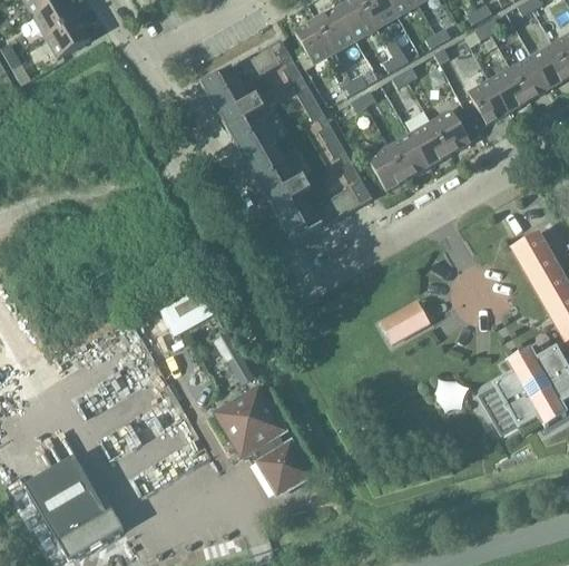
[(22,0),(32,16),(59,0),(22,0)]
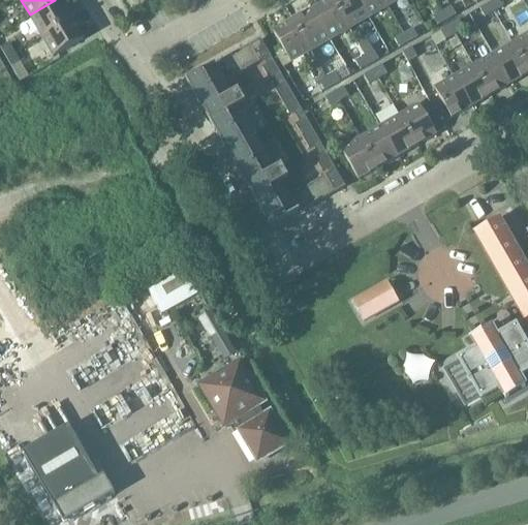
[(30,14),(41,34),(71,17),(62,0),(55,0),(30,14)]
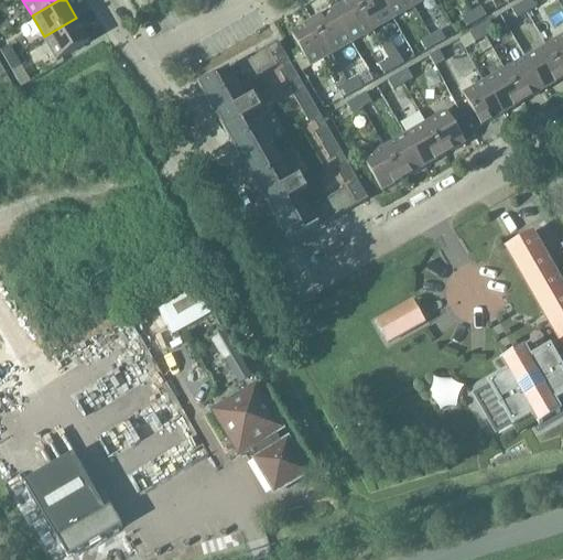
[(345,0),(333,8),(352,40),(371,28),(355,0),(345,0)]
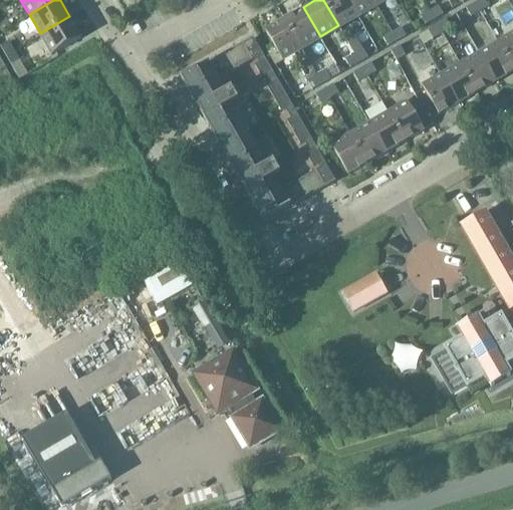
[(323,0),(338,25),(357,14),(348,0),(323,0)]
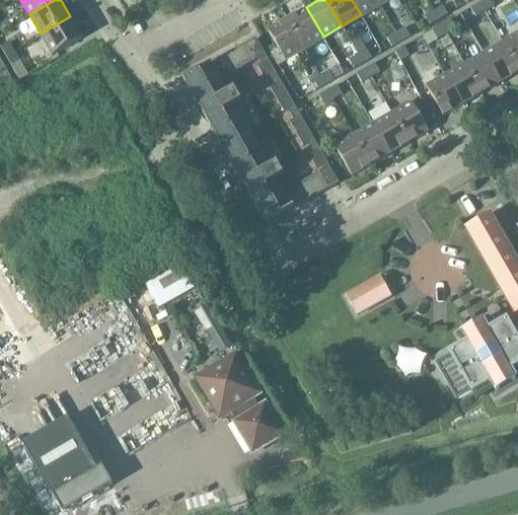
[(352,0),(361,14),(380,4),(377,0),(352,0)]
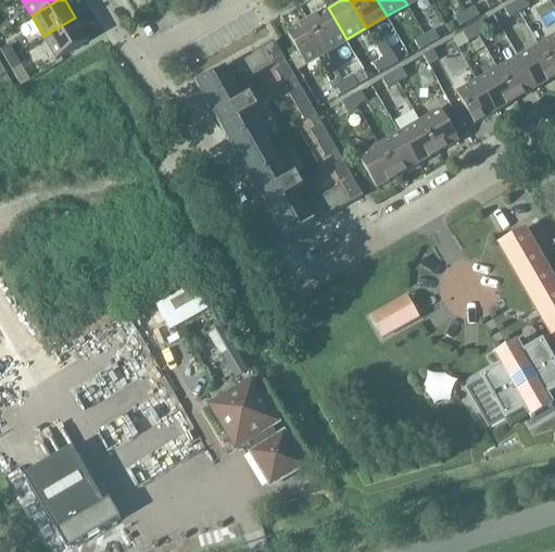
[(518,10),(513,0),(503,7),(508,15),(518,10)]
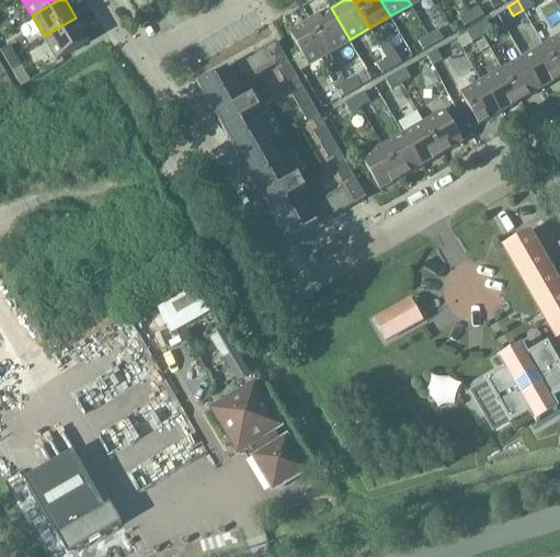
[(517,0),(523,10),(533,4),(530,0),(517,0)]
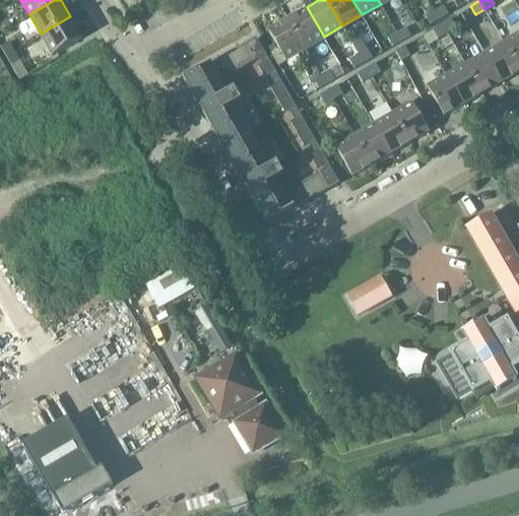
[(434,8),(439,17),(448,12),(443,3),(434,8)]
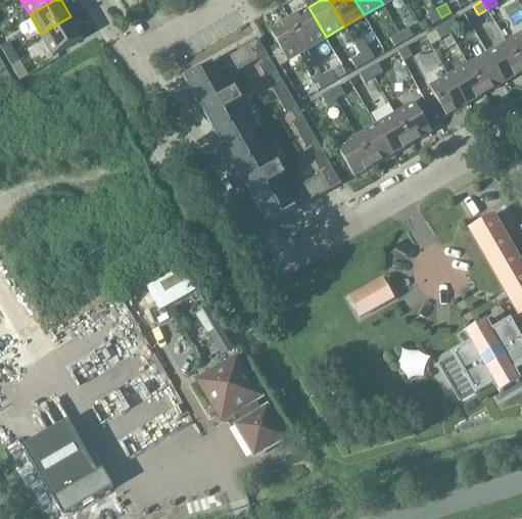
[(289,17),(306,48),(326,37),(309,7),(289,17)]
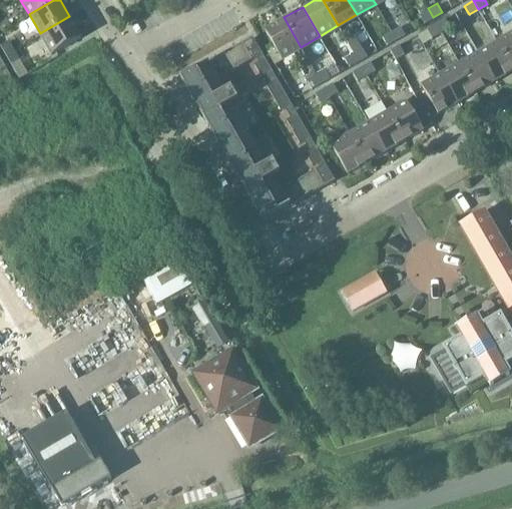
[(433,17),(428,8),(419,14),(424,22),(433,17)]
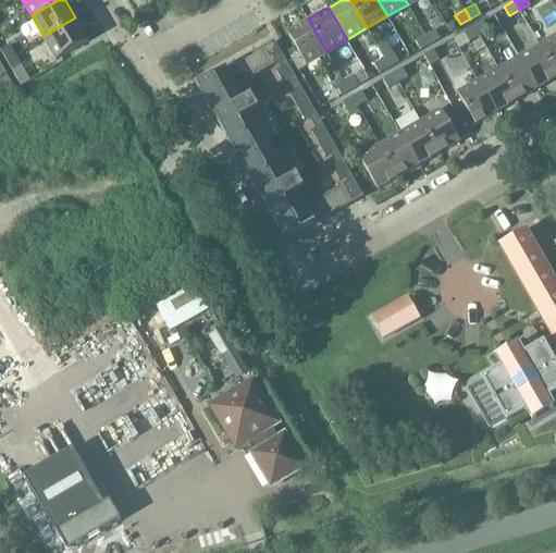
[(75,17),(44,36),(56,57),(87,38),(75,17)]
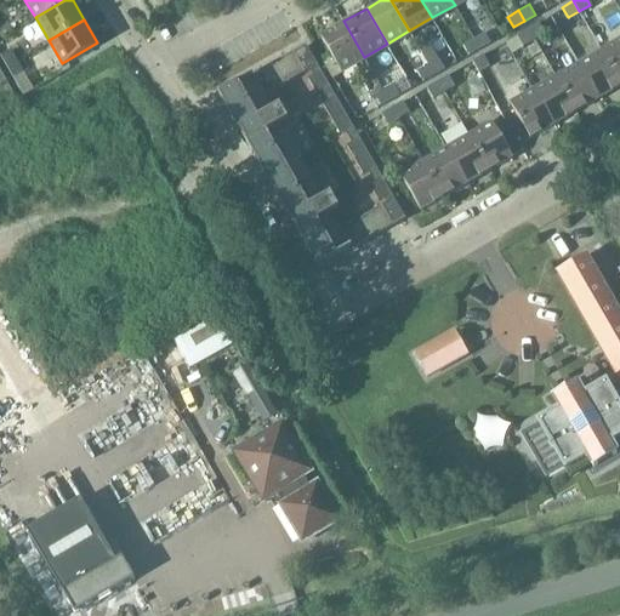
[(364,57),(343,21),(320,34),(330,51),(341,70),(364,57)]
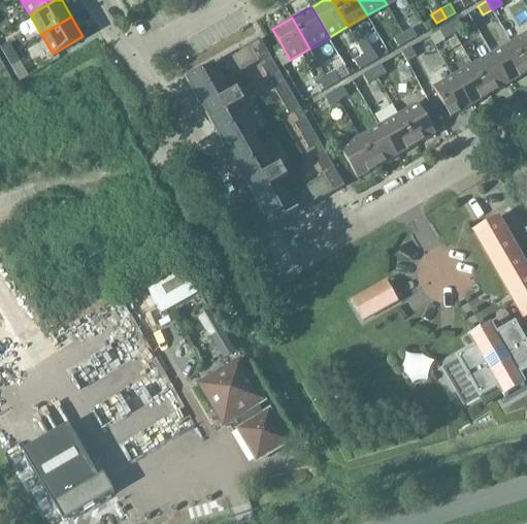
[(449,23),(454,31),(463,26),(458,18),(449,23)]
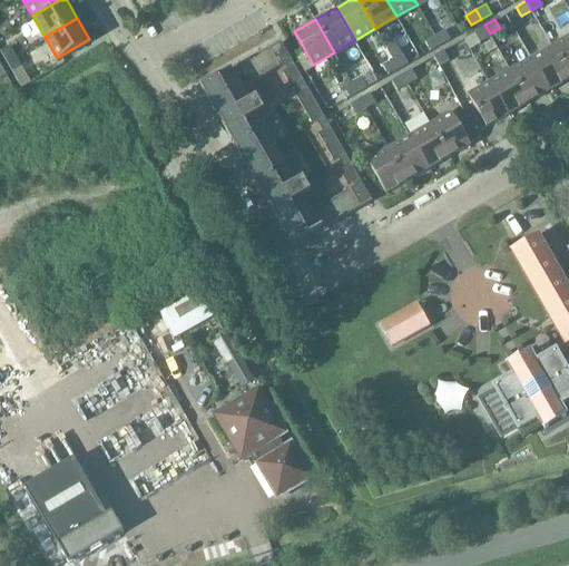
[(490,33),(484,25),(474,30),(480,40),(490,33)]
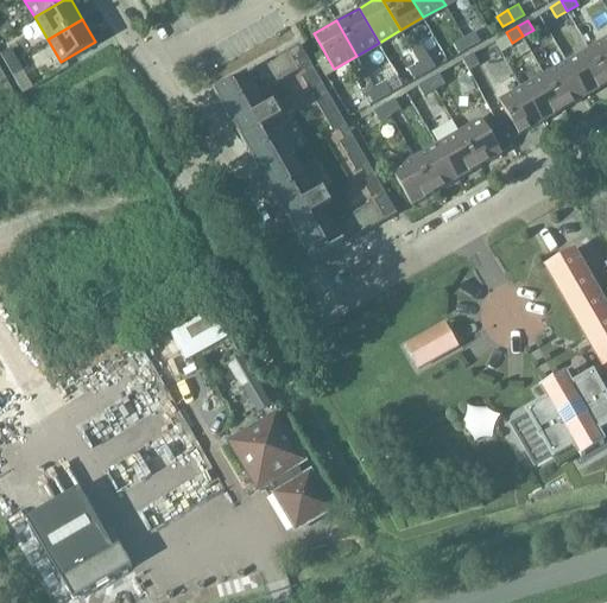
[(463,36),(469,45),(480,39),(474,30),(463,36)]
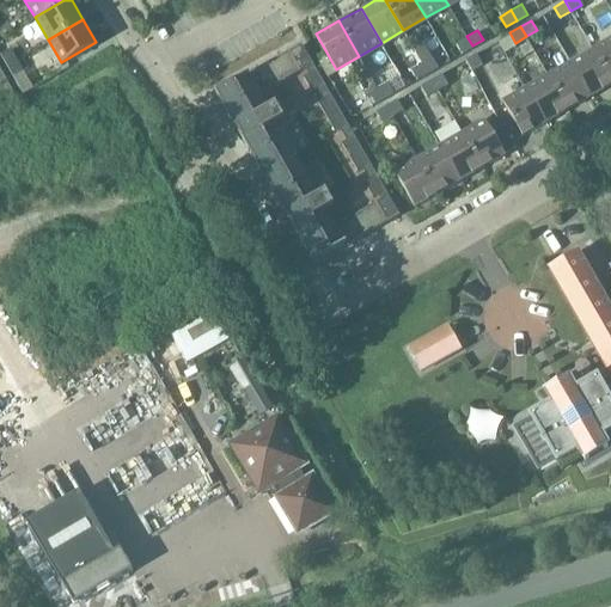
[(610,35),(592,47),(610,80),(610,35)]
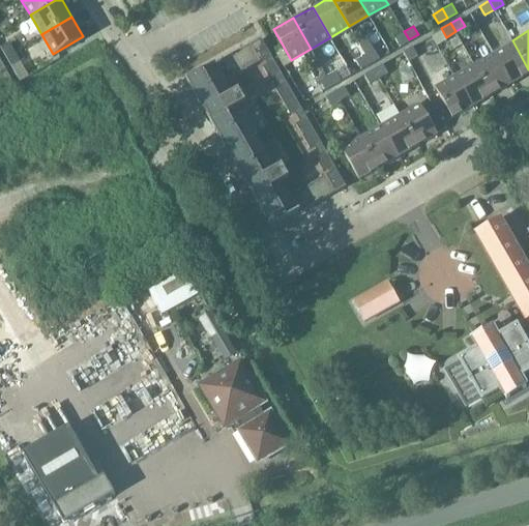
[(409,39),(404,31),(394,36),(400,46),(409,39)]
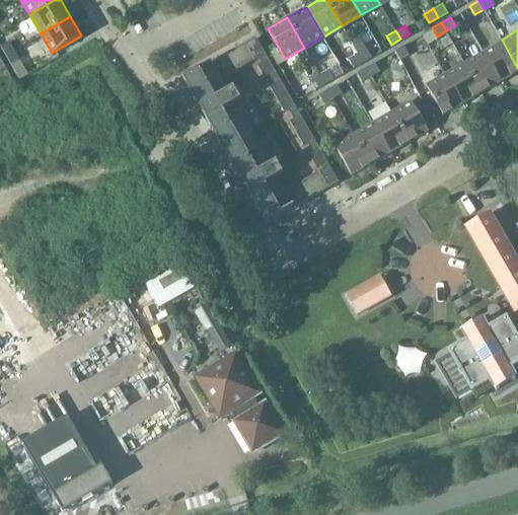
[(254,47),(260,55),(265,52),(254,35),(249,39),(254,47)]
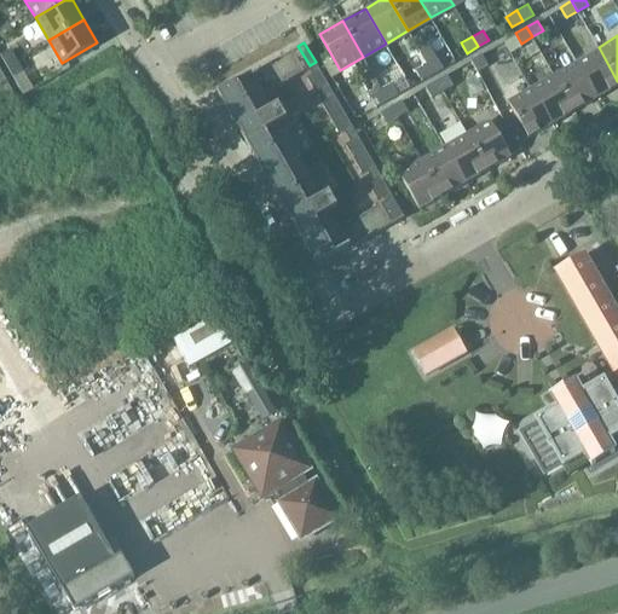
[(298,59),(304,56),(298,46),(292,50),(298,59)]
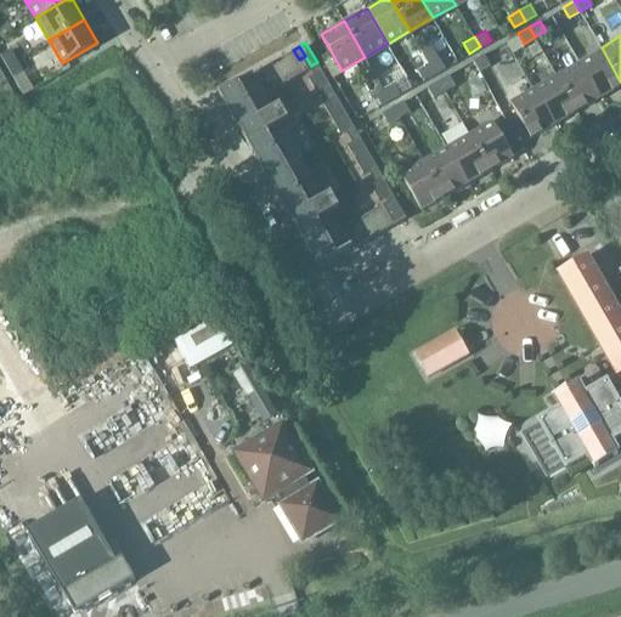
[(6,64),(17,58),(10,47),(0,54),(6,64)]
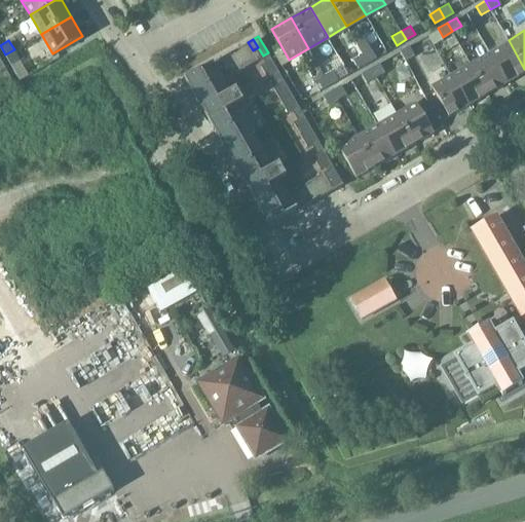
[(489,51),(507,81),(524,70),(524,69),(509,40),(489,51)]
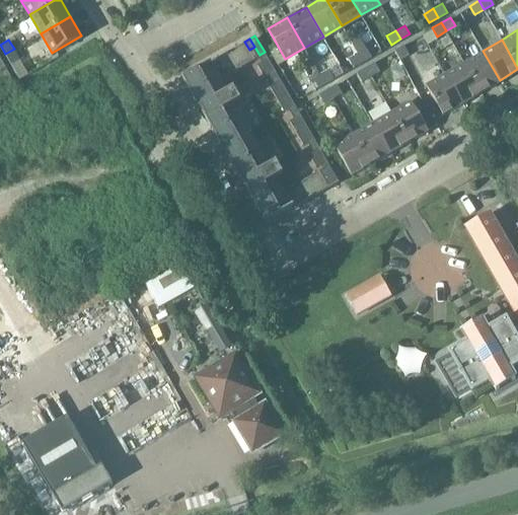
[(318,169),(290,187),(284,190),(277,176),(283,173),(276,161),(270,164),(234,102),(240,99),(233,87),(227,90),(220,78),(254,58),(249,50),(244,42),(182,77),(266,222),(328,187),(323,177),(318,169)]
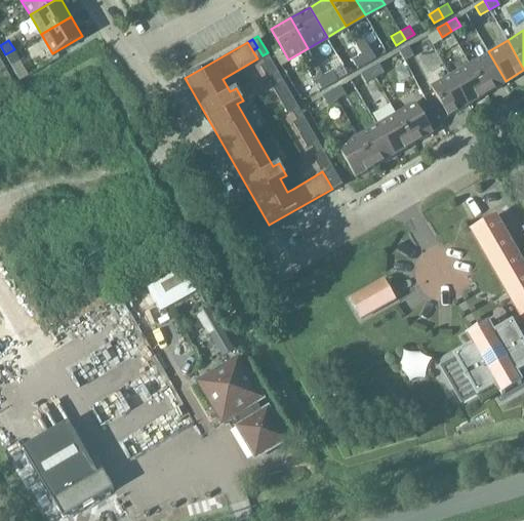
[(279,43),(272,47),(281,64),(288,59),(279,43)]
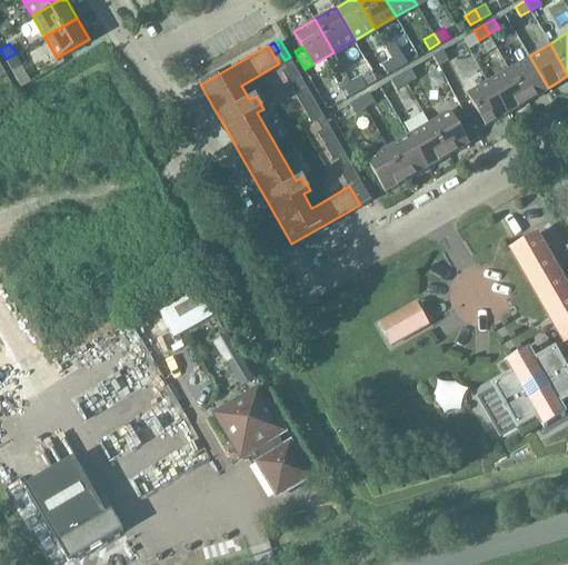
[(442,48),(432,55),(438,63),(448,58),(442,48)]
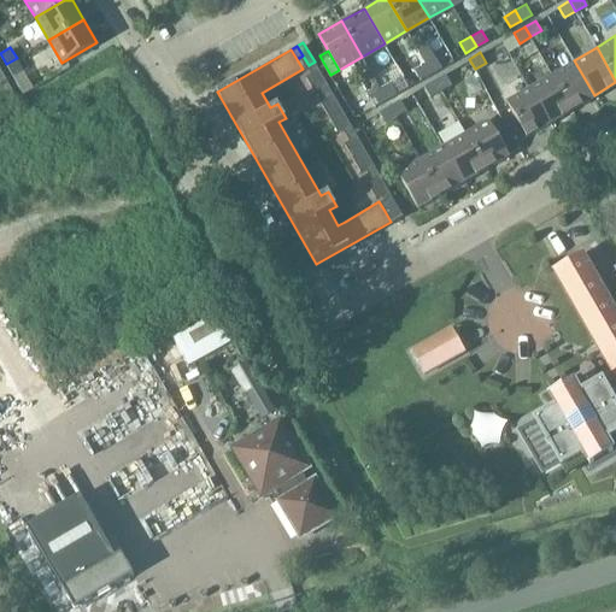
[(309,65),(303,56),(297,59),(303,69),(309,65)]
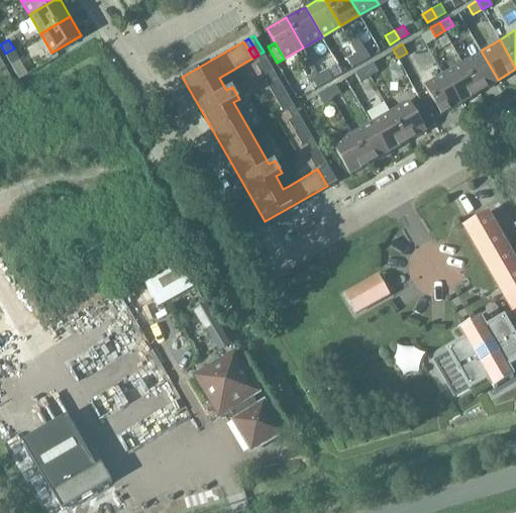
[(355,53),(360,61),(370,56),(365,46),(355,53)]
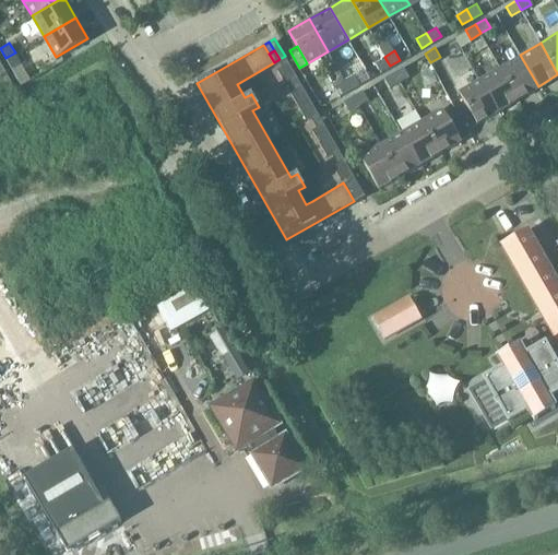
[(15,52),(6,58),(11,68),(21,62),(15,52)]
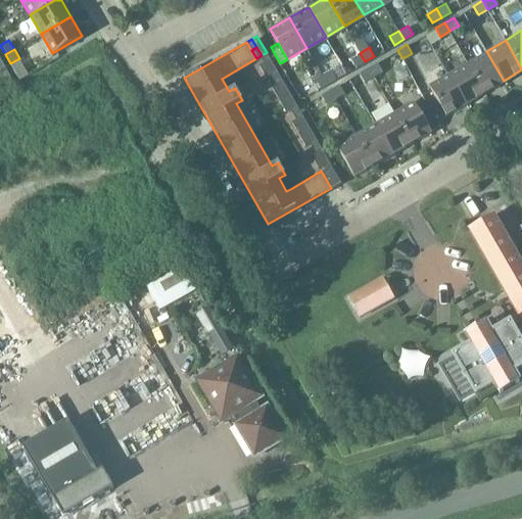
[(467,61),(484,92),(504,81),(486,51),(467,61)]
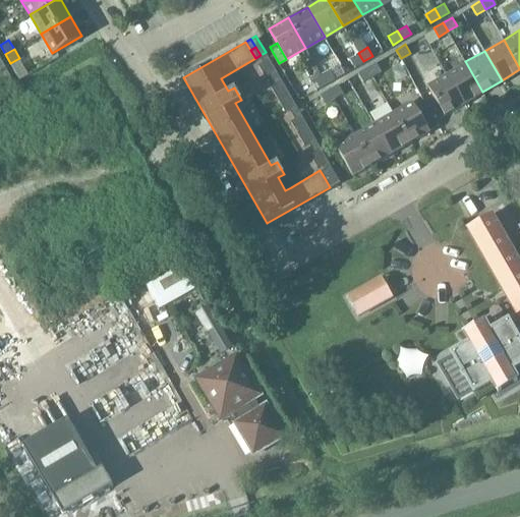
[(363,61),(358,53),(349,58),(354,66),(363,61)]
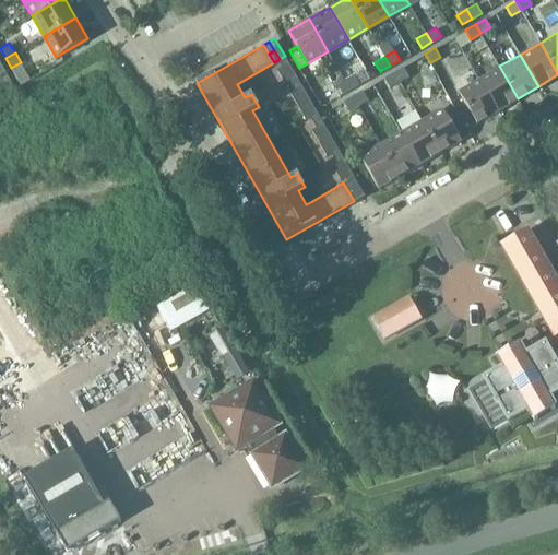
[(280,74),(292,68),(288,61),(276,68),(280,74)]
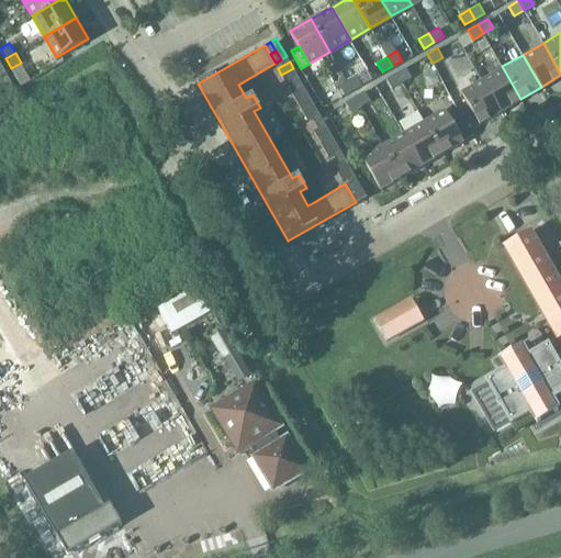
[(395,71),(401,81),(411,75),(405,66),(395,71)]
